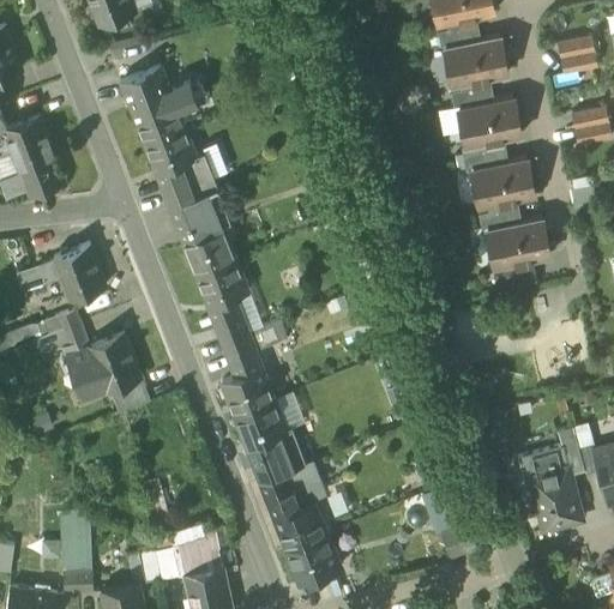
[(88,0),(100,28),(134,14),(128,0),(88,0)]
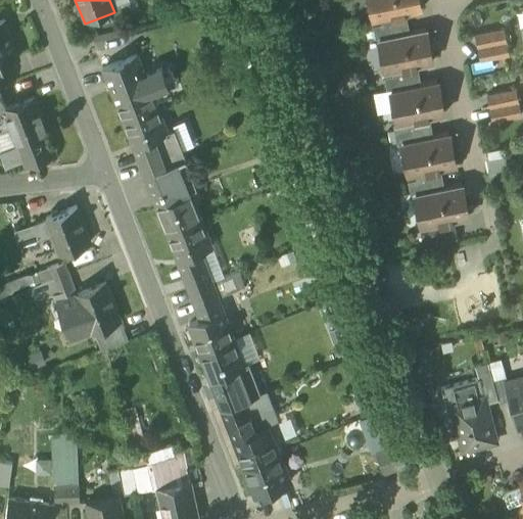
[(187,0),(192,9),(216,0),(187,0)]
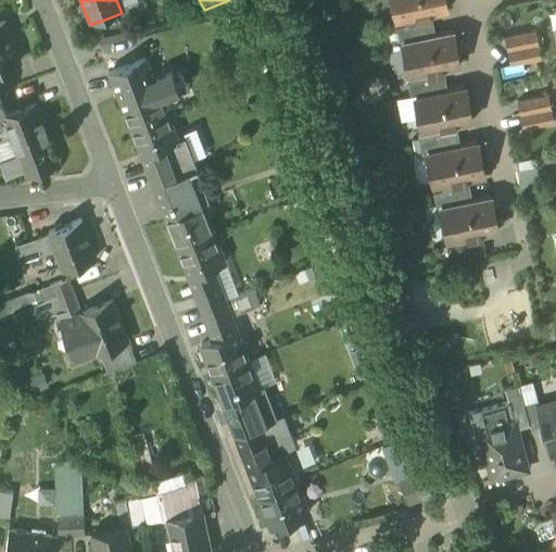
[(394,0),(400,25),(405,24),(432,19),(447,15),(443,0),(394,0)]
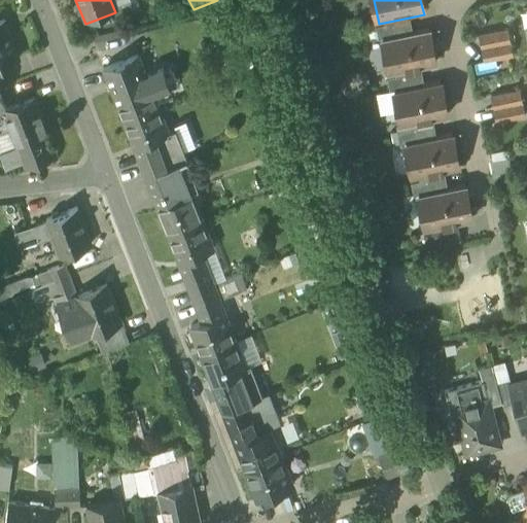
[(376,29),(379,42),(383,41),(413,35),(410,18),(384,23),(385,27),(376,29)]
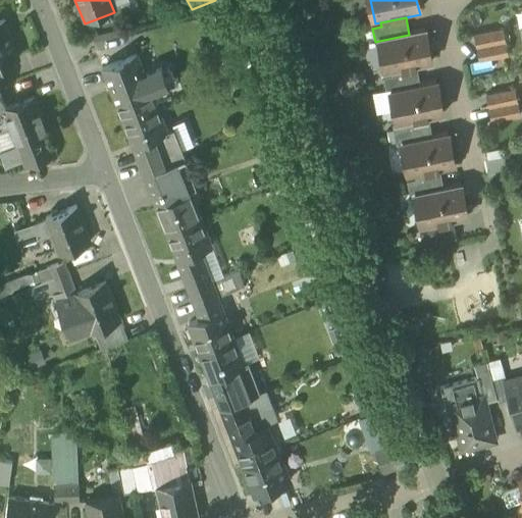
[(0,69),(19,62),(4,24),(0,27),(0,69)]
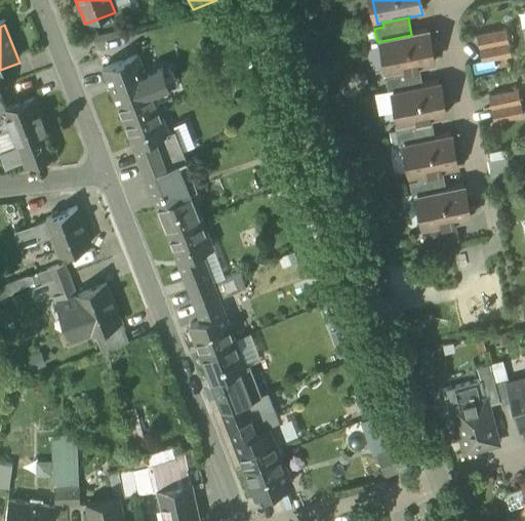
[(381,41),(389,76),(394,75),(419,70),(434,67),(427,32),(411,35),(381,41)]
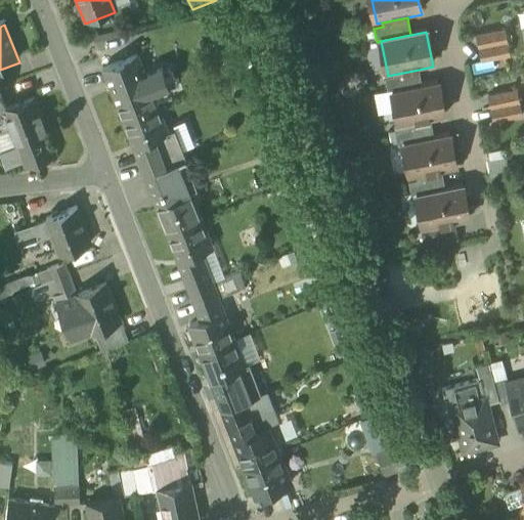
[(476,39),(479,51),(508,46),(506,33),(476,39)]
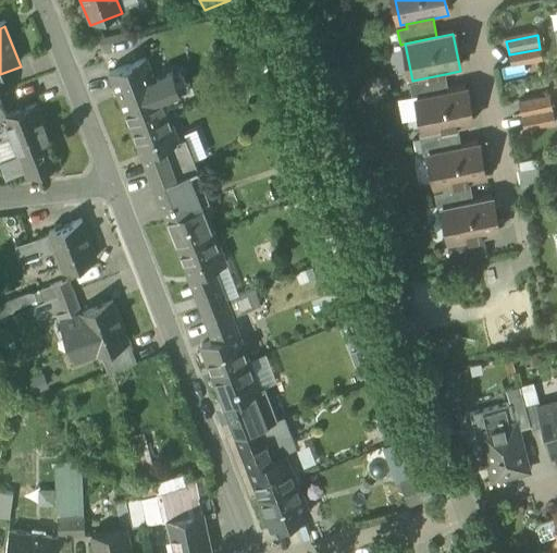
[(543,62),(540,49),(509,54),(511,69),(543,62)]
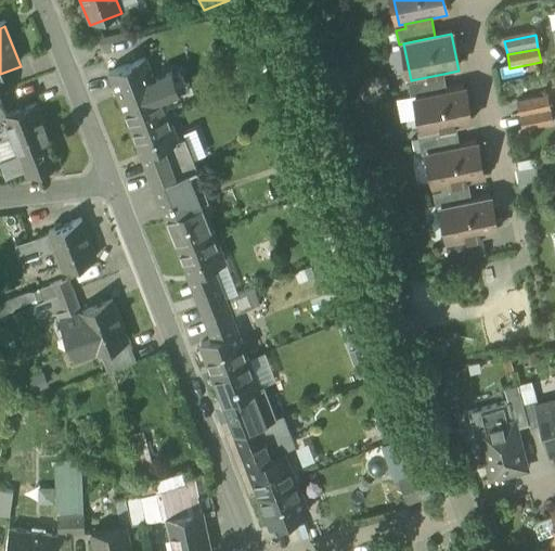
[(110,76),(130,129),(167,115),(162,102),(179,94),(172,78),(171,76),(154,84),(146,62),(110,76)]
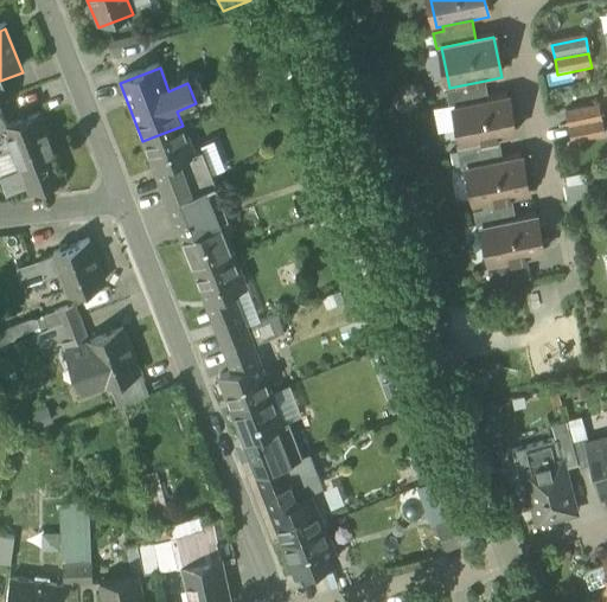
[(189,85),(196,103),(206,100),(199,81),(189,85)]
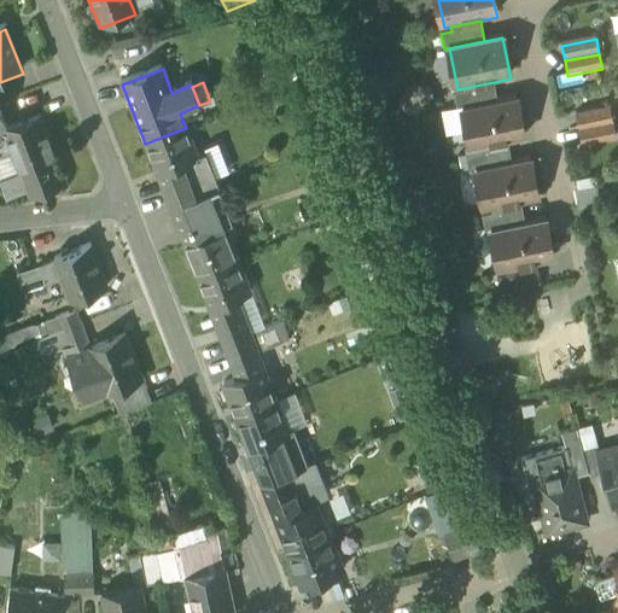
[(454,95),(458,111),(462,110),(497,103),(494,82),(464,88),(465,93),(454,95)]
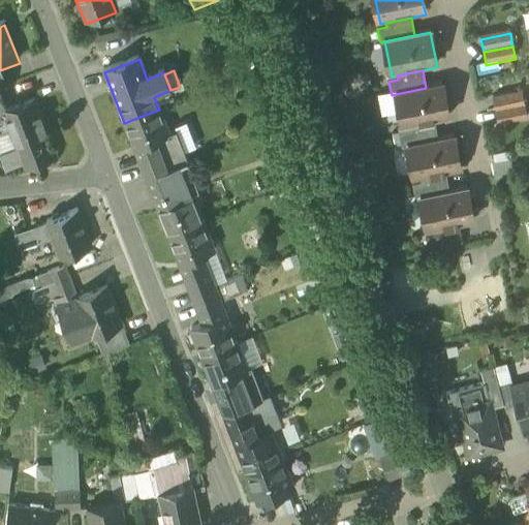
[(403,128),(403,129),(435,123),(448,120),(442,85),(426,88),(396,94),(403,128)]
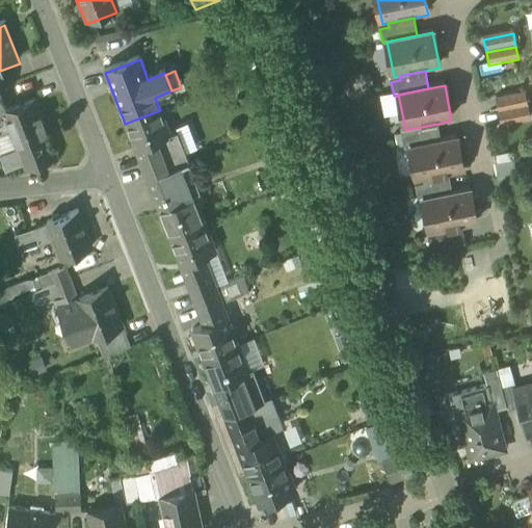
[(496,101),(499,113),(528,107),(525,95),(496,101)]
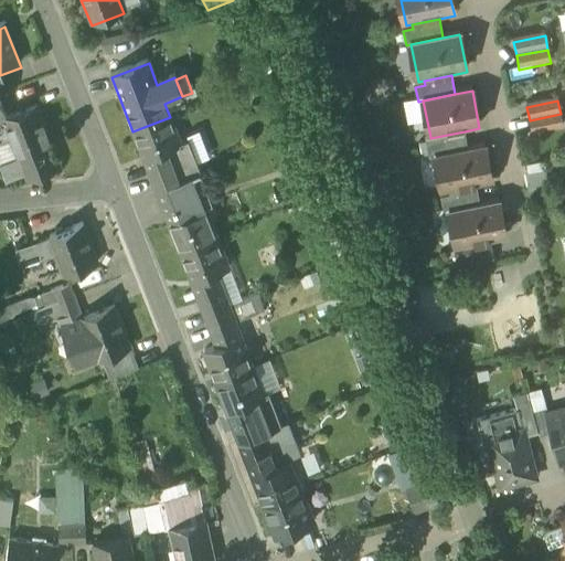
[(7,122),(3,123),(12,143),(19,160),(20,162),(52,149),(36,109),(7,122)]
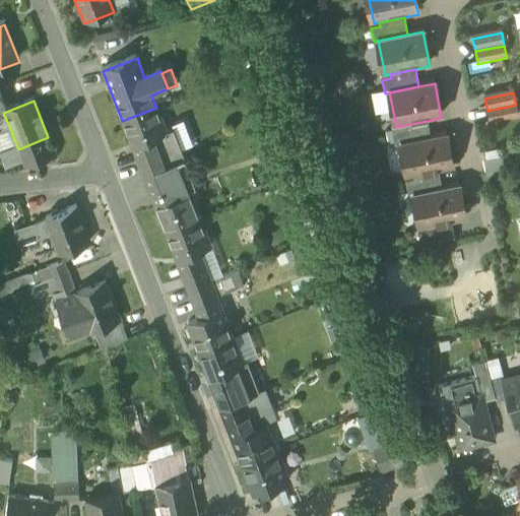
[(519,118),(516,105),(488,111),(490,124),(519,118)]
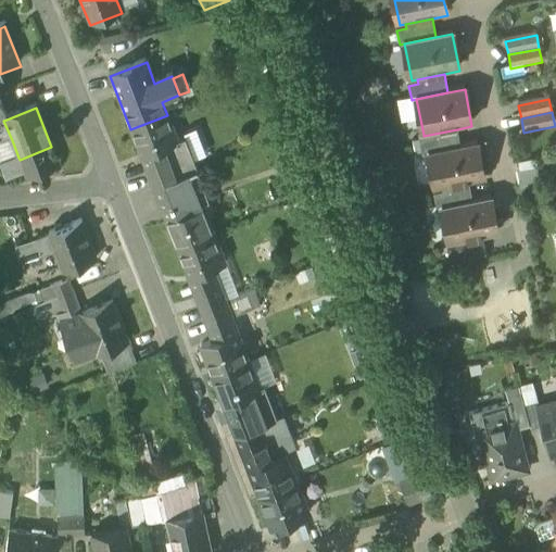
[(154,190),(177,182),(198,173),(185,140),(178,143),(167,115),(130,129),(154,190)]
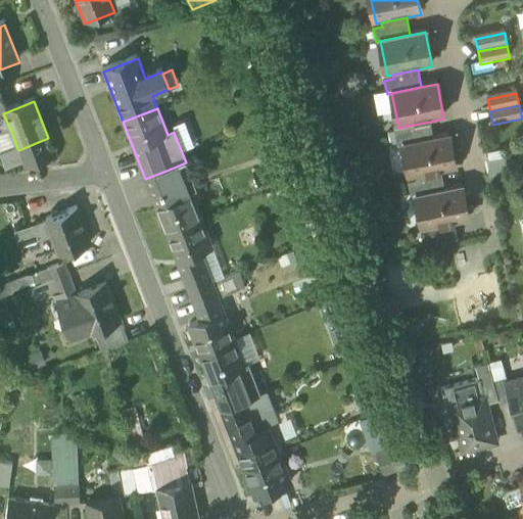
[(0,135),(11,132),(3,113),(0,113),(0,135)]
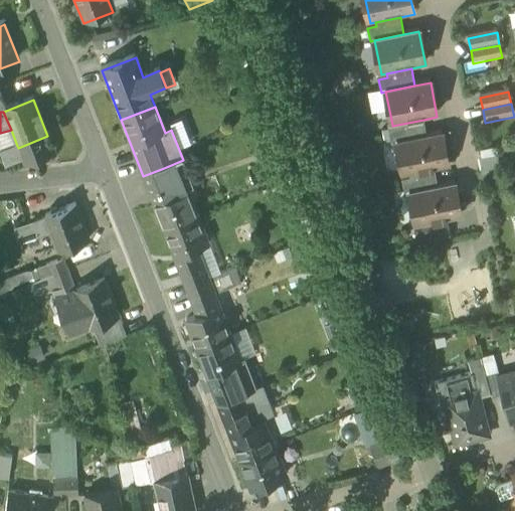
[(387,126),(390,144),(397,142),(426,137),(423,120),(392,126),(392,125),(387,126)]
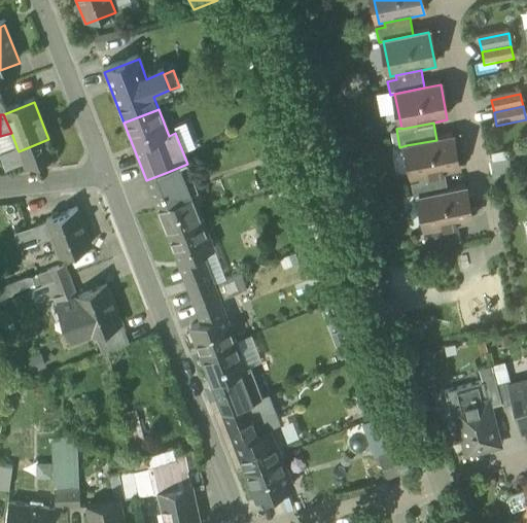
[(407,145),(413,181),(418,180),(445,174),(458,172),(452,137),(436,140),(407,145)]
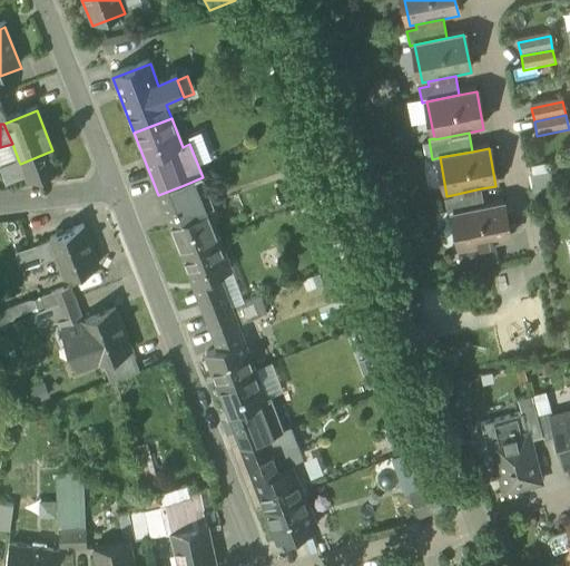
[(60,169),(52,150),(20,164),(19,162),(2,168),(9,185),(26,178),(27,183),(60,169)]
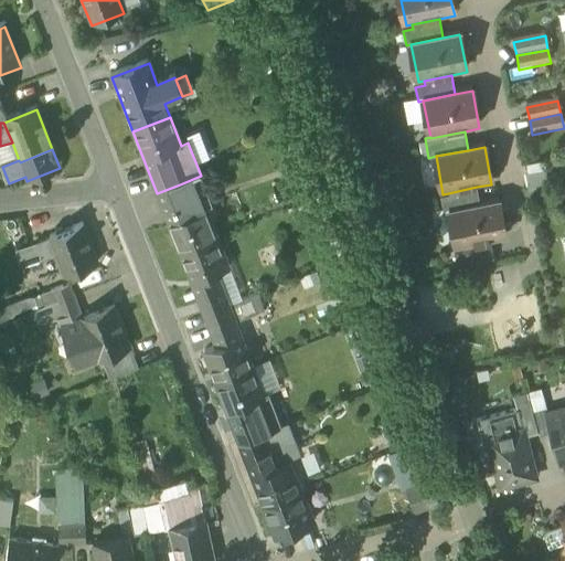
[(201,176),(180,184),(192,217),(205,211),(213,208),(201,176)]
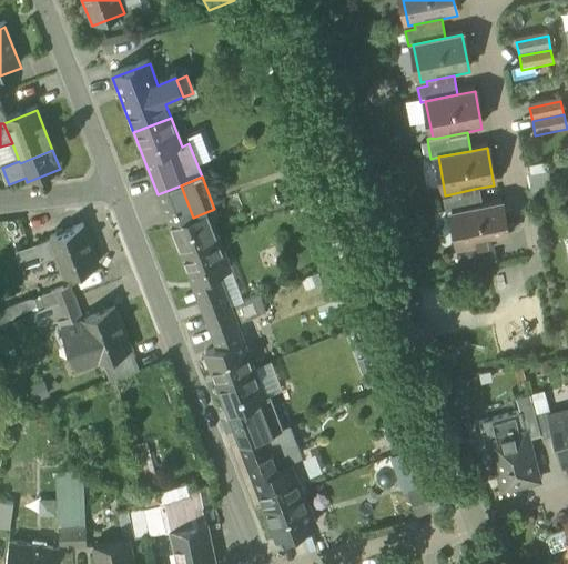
[(219,242),(206,212),(193,218),(181,185),(158,194),(182,257),(219,242)]
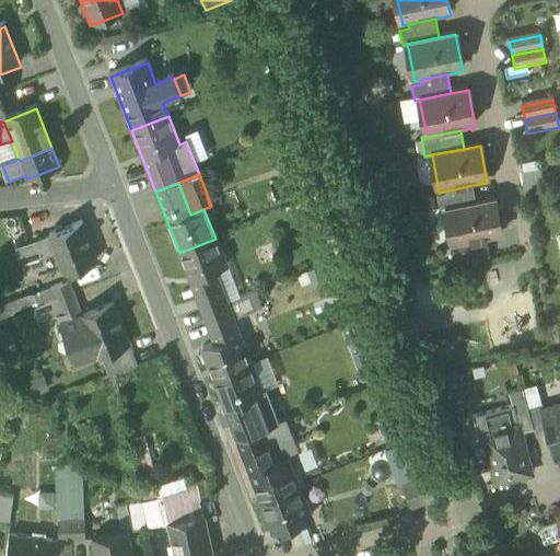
[(436,197),(440,211),(445,210),(476,204),(473,185),(444,192),(445,196),(436,197)]
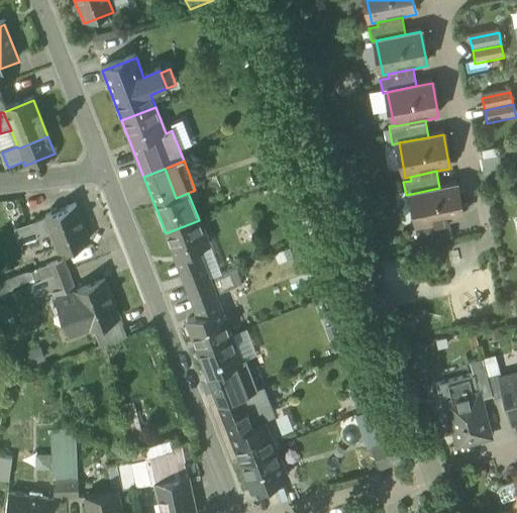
[(411,194),(418,228),(423,227),(448,222),(462,219),(455,185),(439,188),(411,194)]
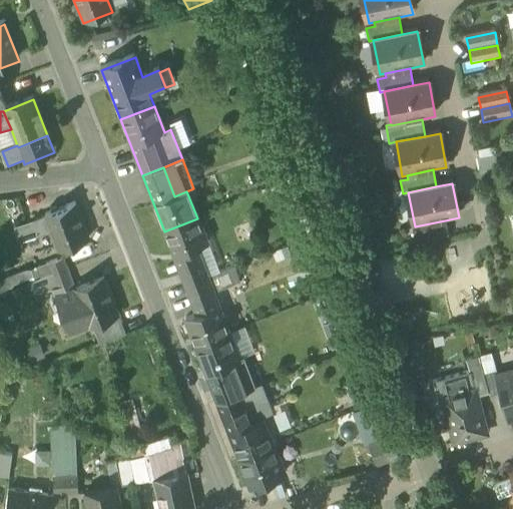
[(45,217),(46,218),(52,233),(59,253),(89,241),(75,205),(45,217)]
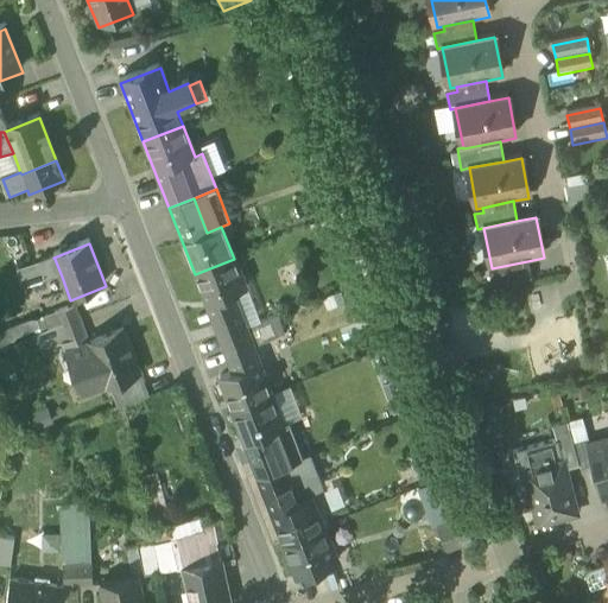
[(48,283),(62,277),(55,259),(40,265),(48,283)]
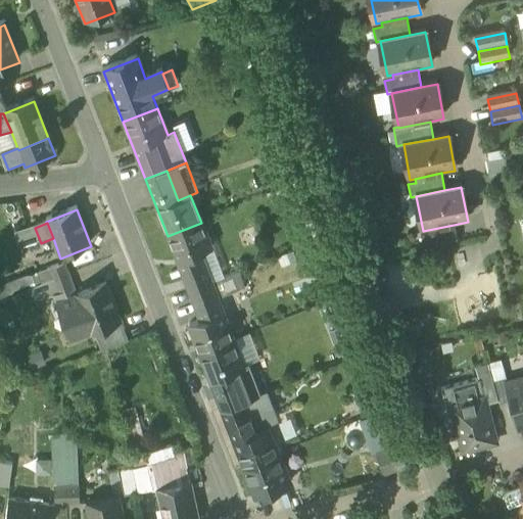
[(190,293),(211,285),(200,255),(211,250),(201,223),(168,236),(190,293)]
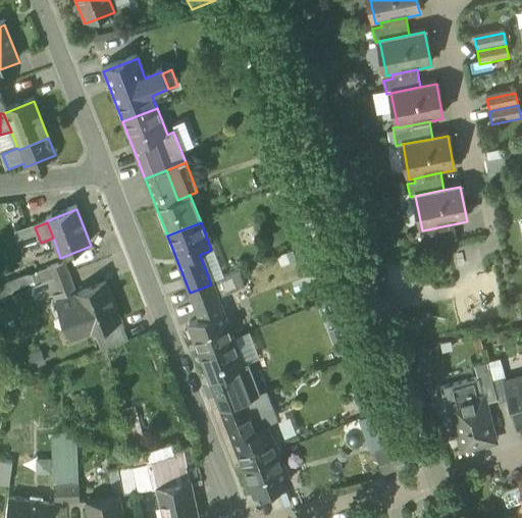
[(420,236),(422,248),(457,242),(453,224),(427,229),(428,234),(420,236)]
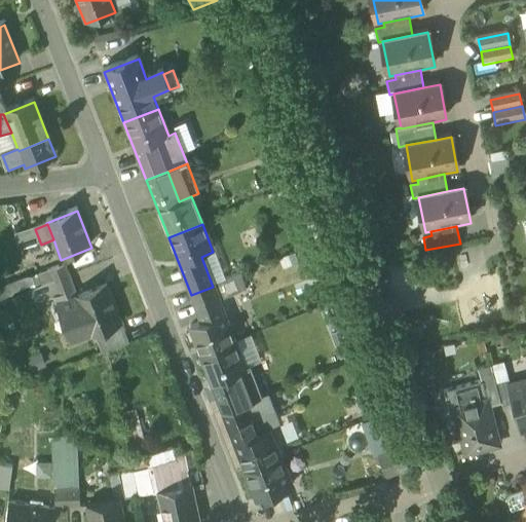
[(224,282),(213,252),(201,257),(213,287),(224,282)]
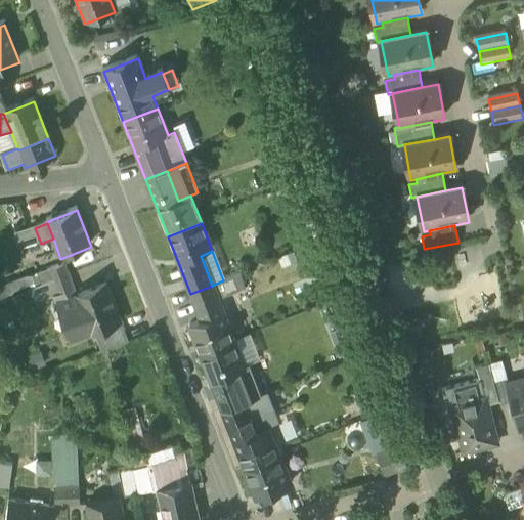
[(38,276),(43,288),(70,277),(64,266),(38,276)]
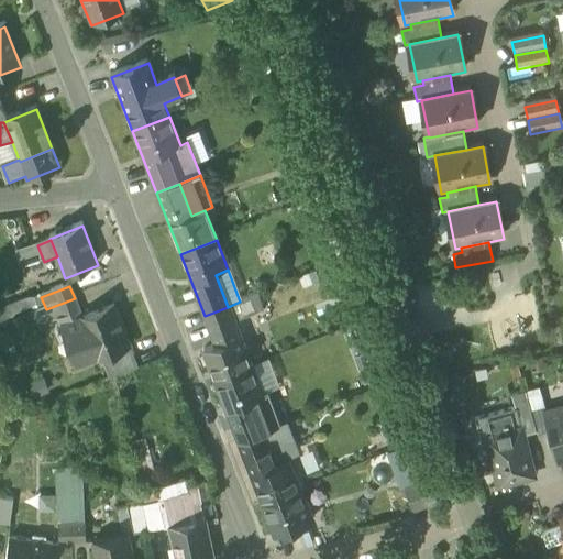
[(228,307),(234,325),(263,313),(256,295),(240,302),(228,307)]
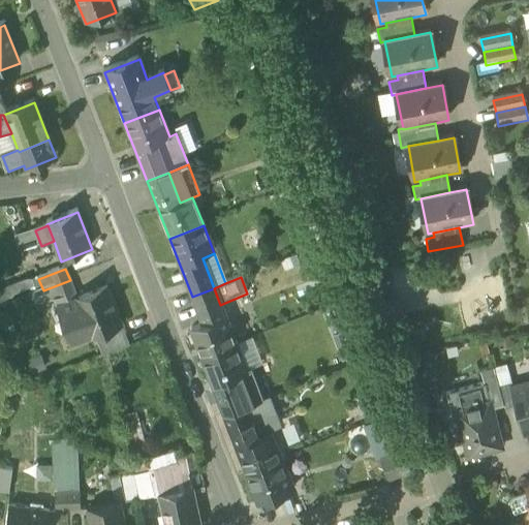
[(75,294),(70,280),(43,290),(29,297),(34,309),(48,303),(49,305),(54,302),(54,301),(75,294)]
